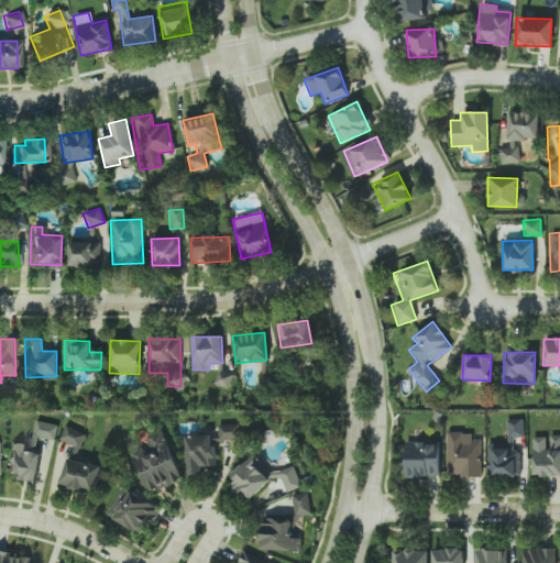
[(211,383),(228,388),(233,372),(222,368),(223,366),(218,365),(211,383)]
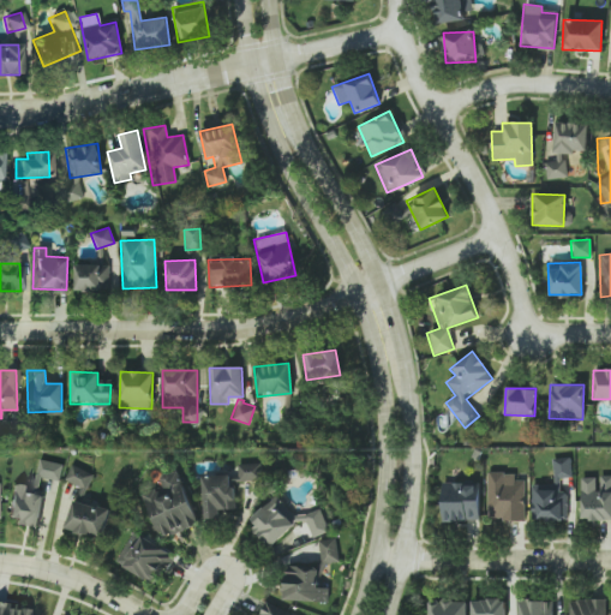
[(551,458),(551,479),(570,478),(569,458),(551,458)]
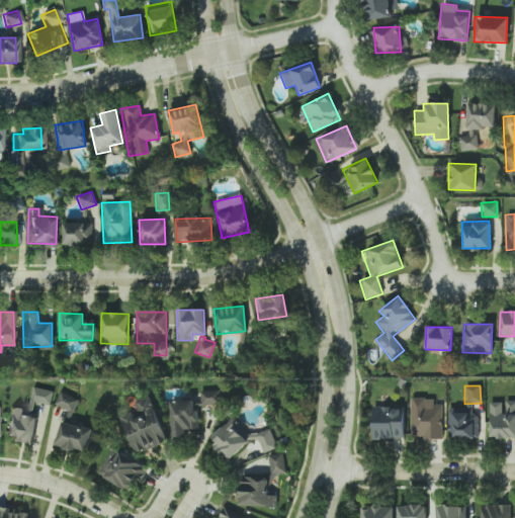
[(52,390),(30,386),(27,410),(8,408),(3,440),(36,444),(41,405),(50,406),(52,390)]
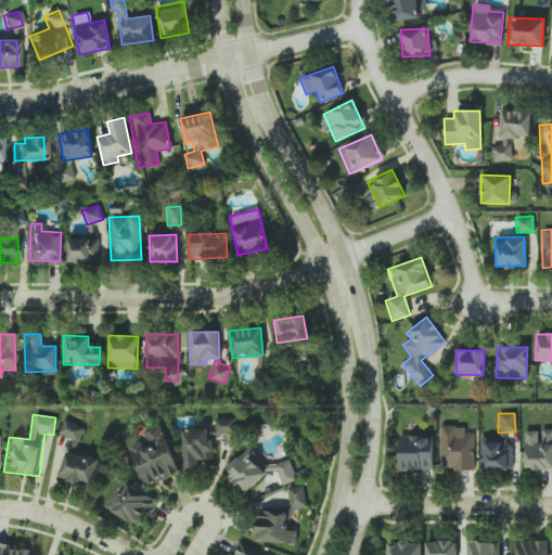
[(79,441),(84,420),(63,416),(59,437),(79,441)]
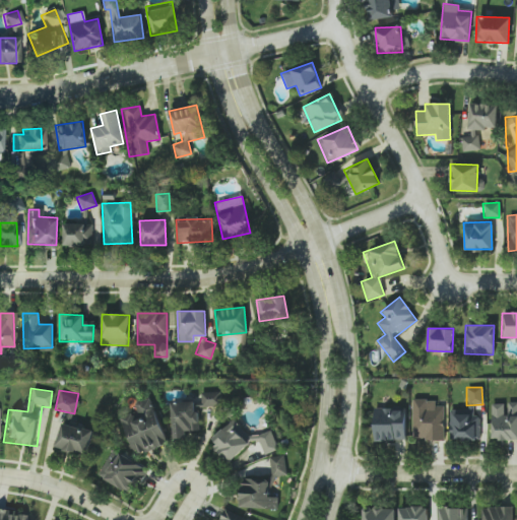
[(199,392),(200,407),(219,406),(219,392),(199,392)]
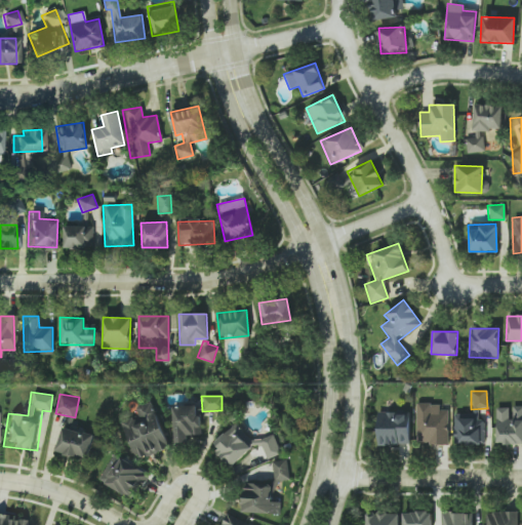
[(122,425),(135,459),(167,448),(151,400),(133,406),(138,418),(122,425)]
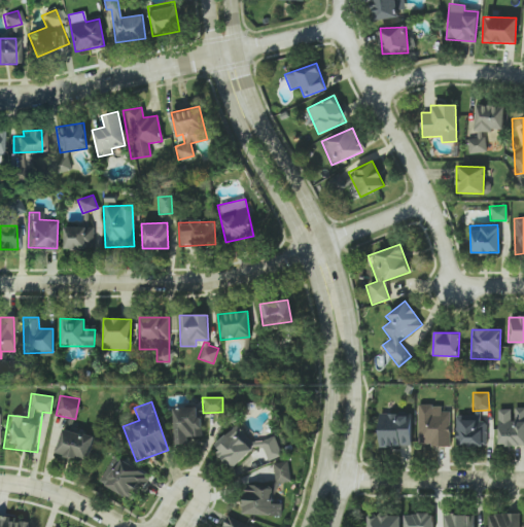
[(416,446),(449,446),(449,412),(441,411),(441,405),(417,405),(416,446)]
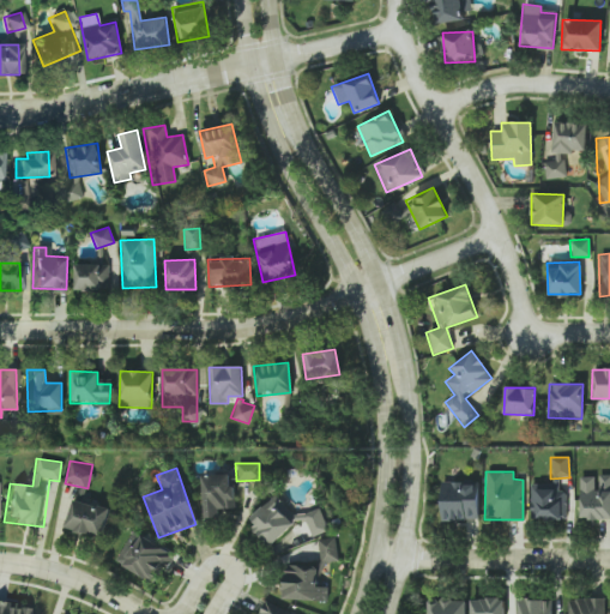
[(218,509),(231,509),(230,474),(201,475),(203,518),(218,518),(218,509)]
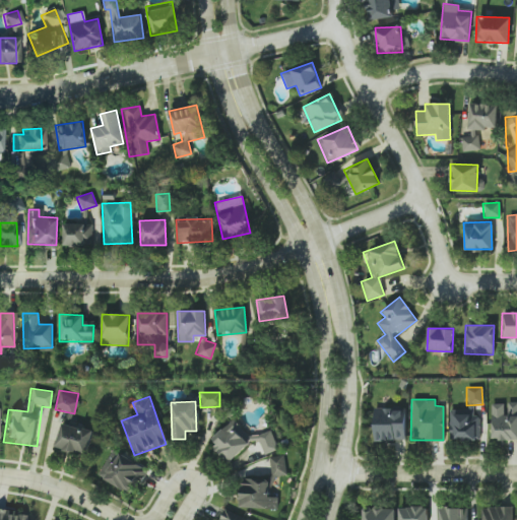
[(491,440),(516,439),(516,402),(491,403),(491,440)]
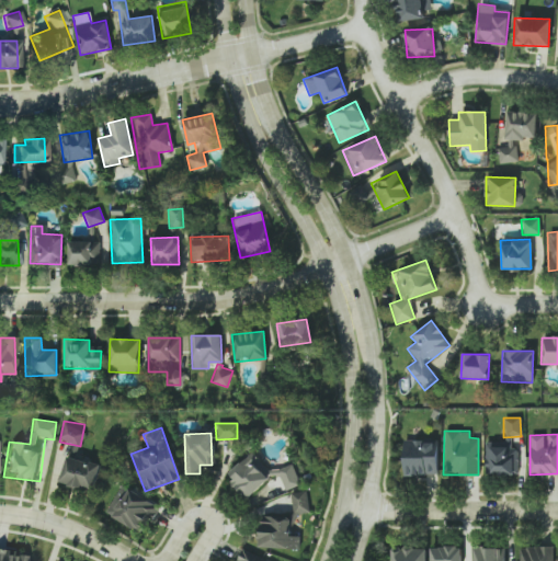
[(402,476),(436,476),(436,442),(402,441),(402,476)]
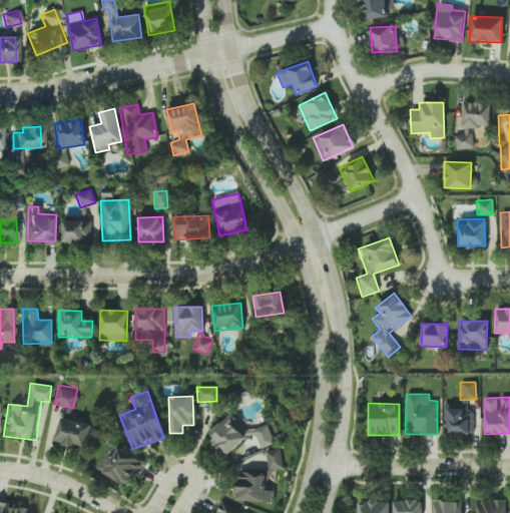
[(442,436),(472,436),(473,403),(443,403),(442,436)]
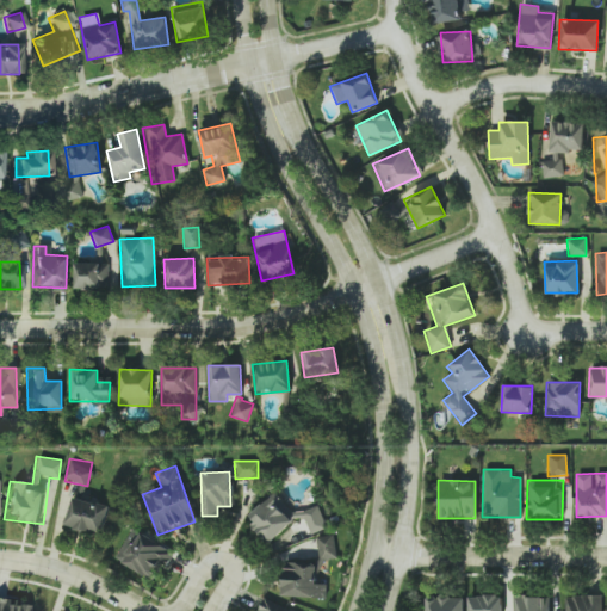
[(62,523),(97,537),(109,507),(75,493),(62,523)]
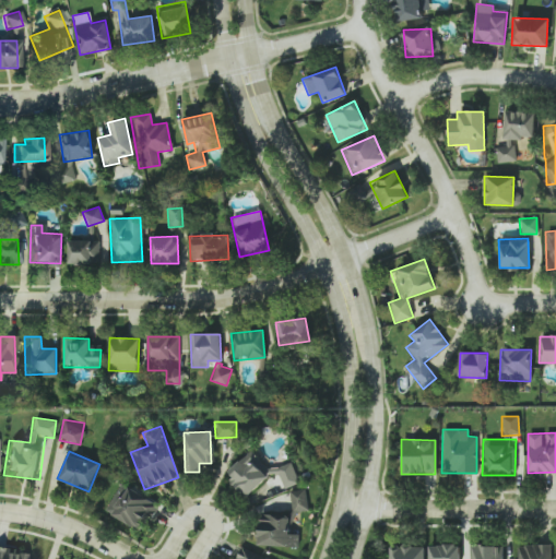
[(290,461),(262,471),(256,454),(227,465),(237,492),(279,477),(283,489),(298,484),(290,461)]
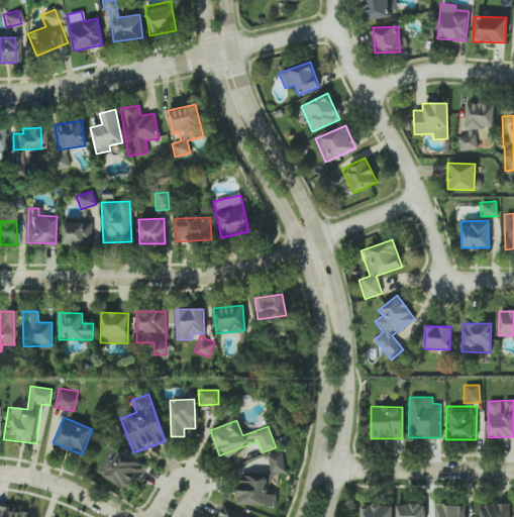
[(129,492),(144,467),(111,446),(96,472),(129,492)]
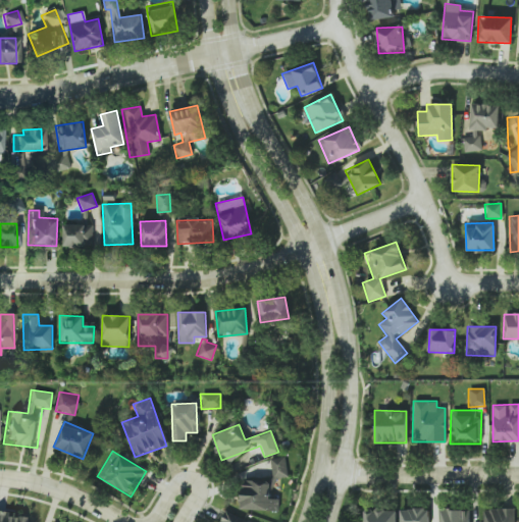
[(283,456),(269,458),(272,479),(287,476),(283,456)]
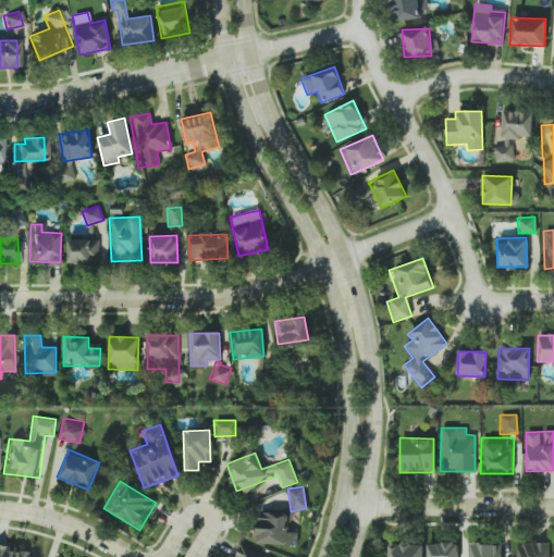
[(256,544),(296,546),(296,533),(286,532),(287,514),(257,512),(256,544)]
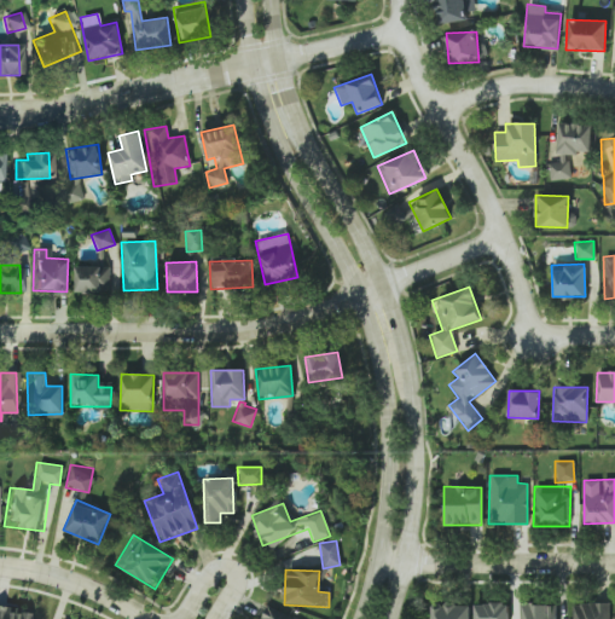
[(473,618),(506,618),(508,603),(474,603),(473,618)]
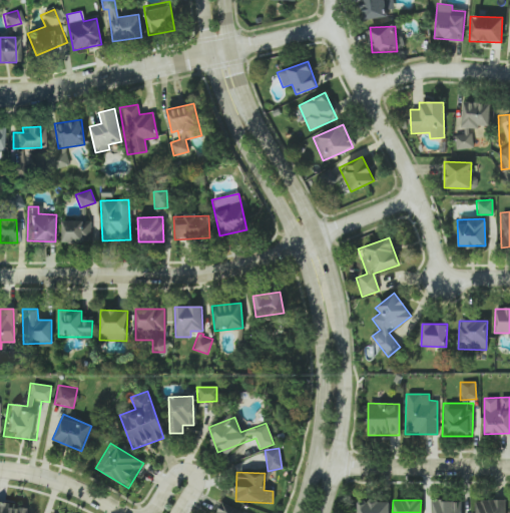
[(431,512),(460,512),(461,502),(433,500),(431,512)]
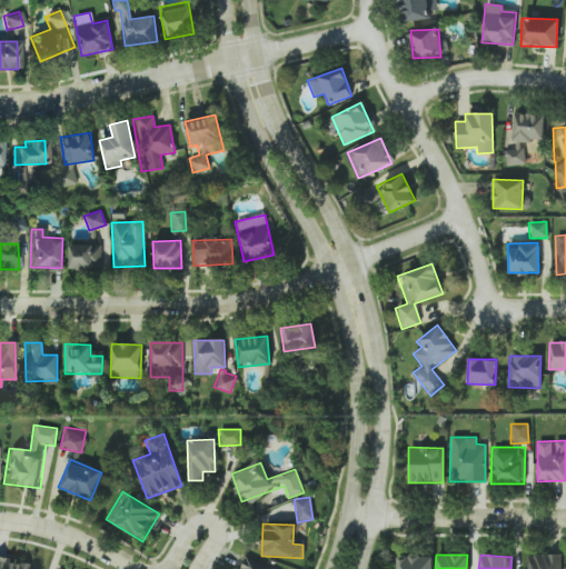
[(559,568),(559,555),(525,555),(525,568),(559,568)]
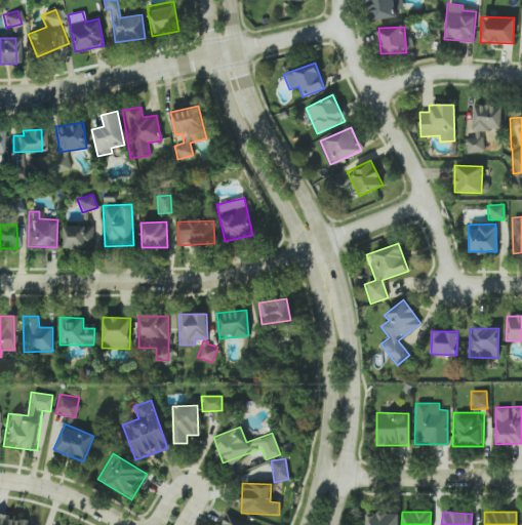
[(249,524),(225,513),(217,524),(249,524)]
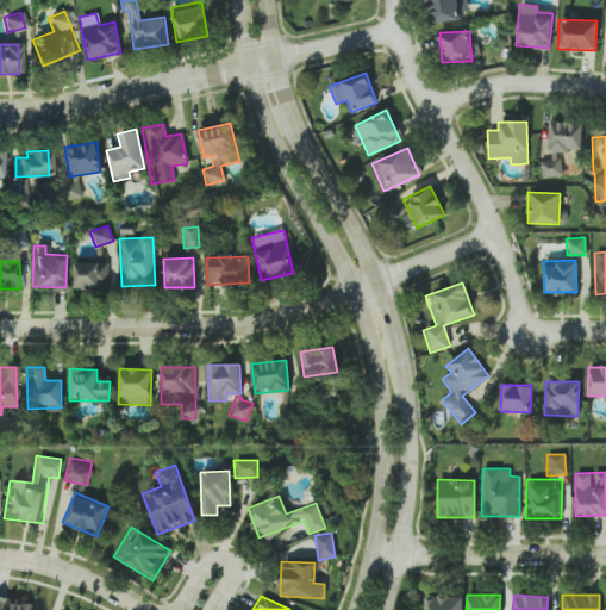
[(461,609),(462,596),(424,596),(424,609),(461,609)]
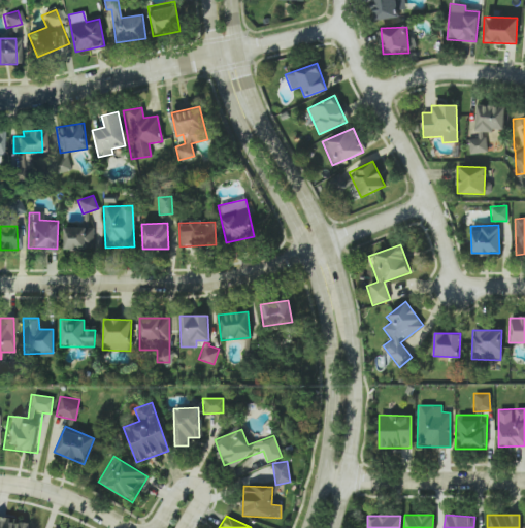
[(0,527),(22,527),(24,522),(0,518),(0,527)]
